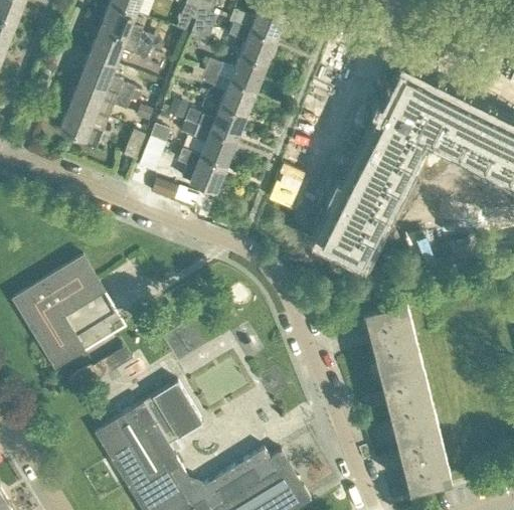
[(0,0),(0,17),(16,24),(25,0),(0,0)]
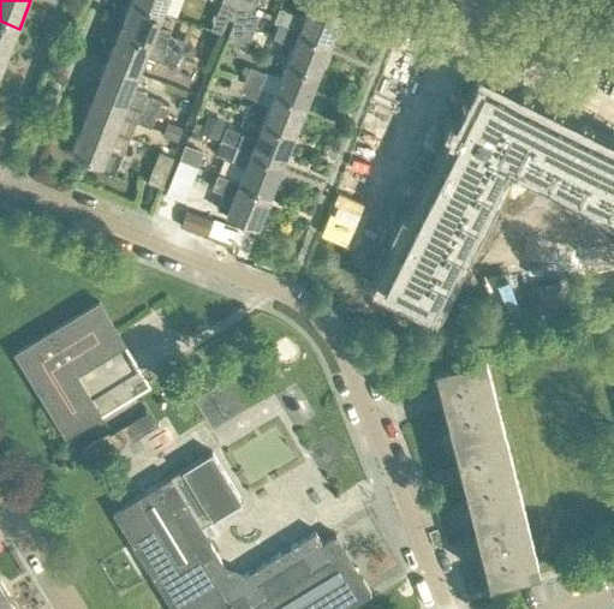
[(131,0),(131,3),(162,16),(168,0),(131,0)]
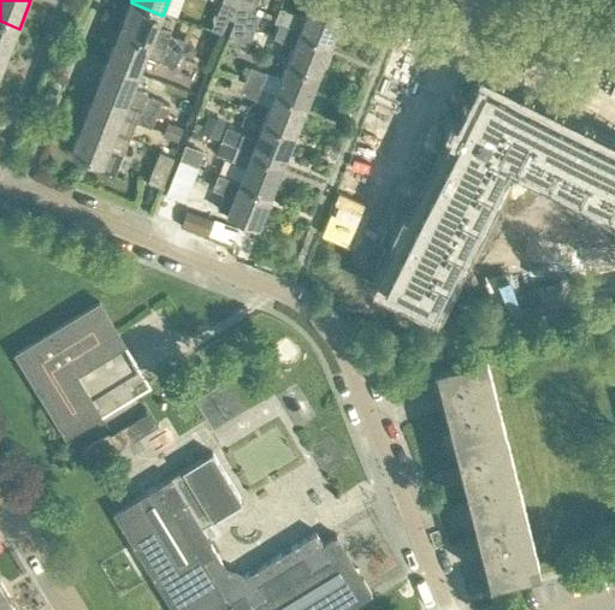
[(241,0),(238,10),(250,15),(256,0),(241,0)]
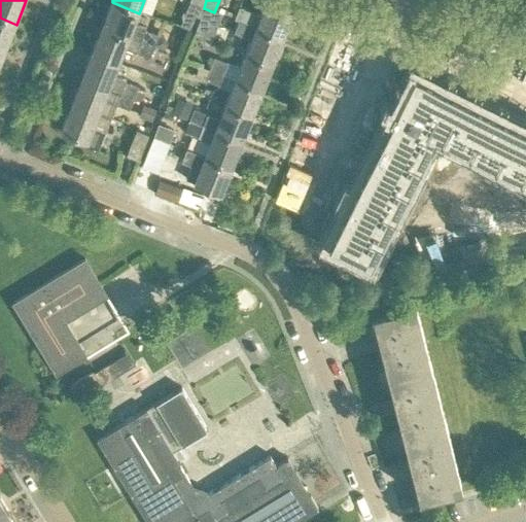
[(112,2),(102,29),(154,49),(154,48),(159,38),(146,32),(146,30),(135,26),(139,13),(112,2)]
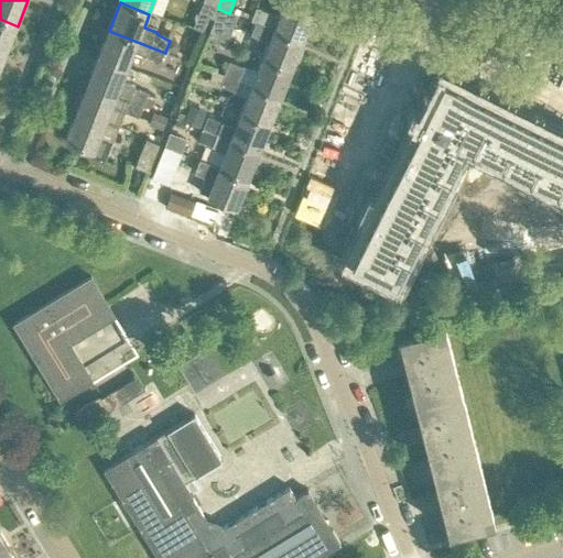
[(199,15),(213,21),(218,9),(204,3),(199,15)]
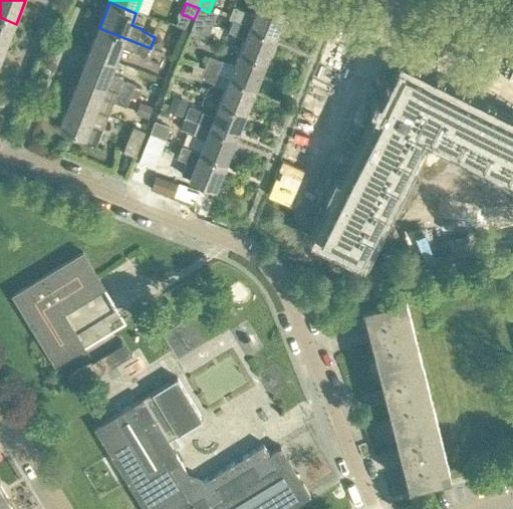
[(228,20),(249,28),(276,39),(286,13),(259,3),(254,16),(233,8),(228,20)]
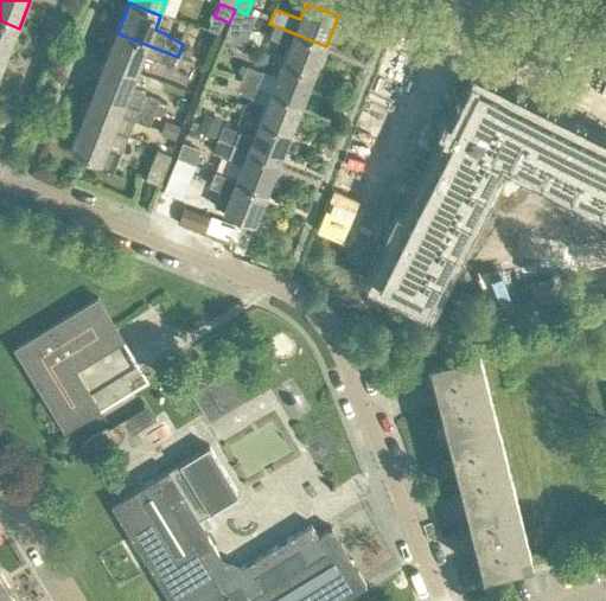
[(235,10),(229,23),(242,27),(247,14),(235,10)]
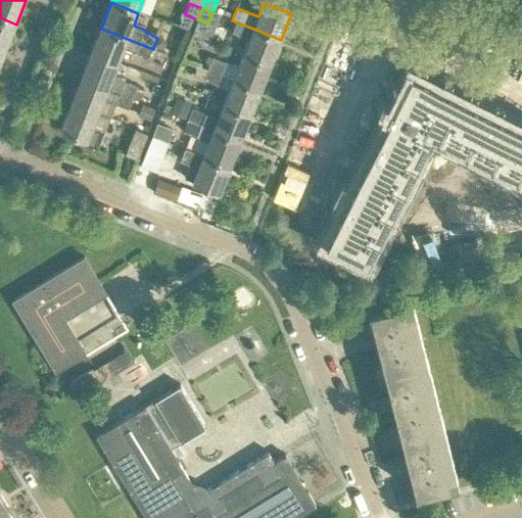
[(0,47),(6,50),(16,25),(0,17),(0,47)]
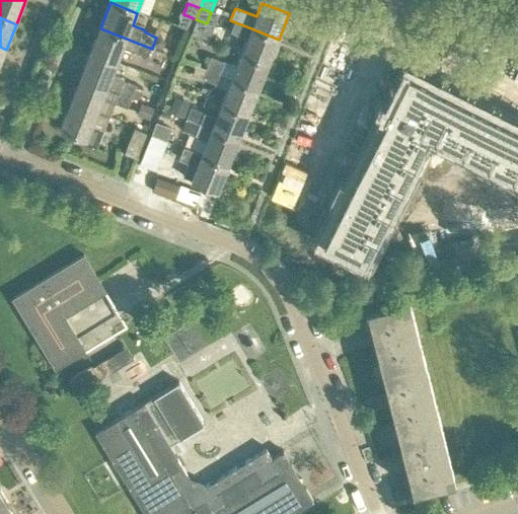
[(100,28),(90,54),(118,64),(123,50),(148,60),(152,49),(100,28)]
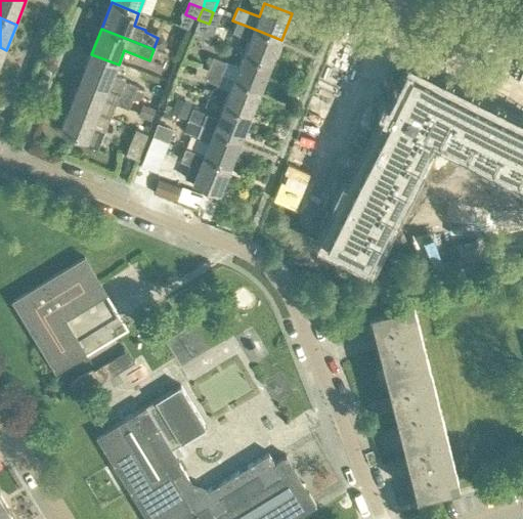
[(254,29),(244,54),(271,66),(281,40),(254,29)]
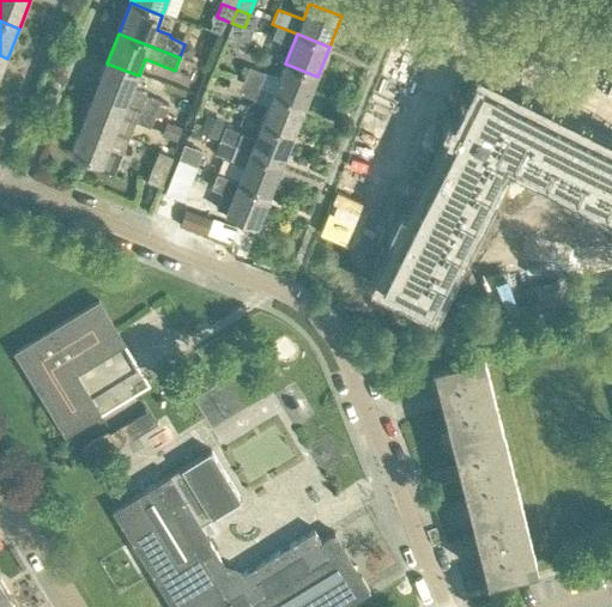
[(185,44),(180,56),(192,61),(194,54),(192,47),(185,44)]
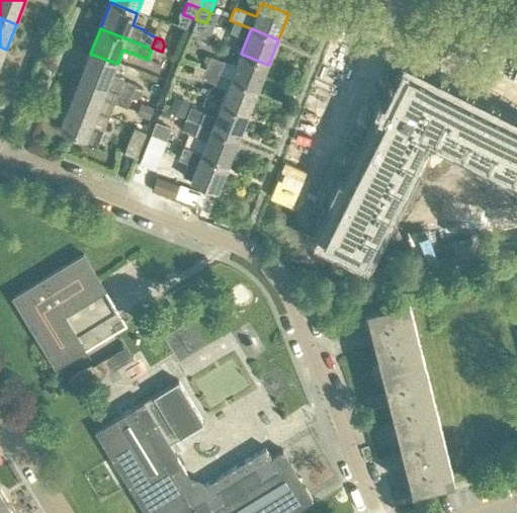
[(90,54),(80,79),(132,99),(137,88),(123,83),(124,81),(112,76),(117,64),(90,54)]
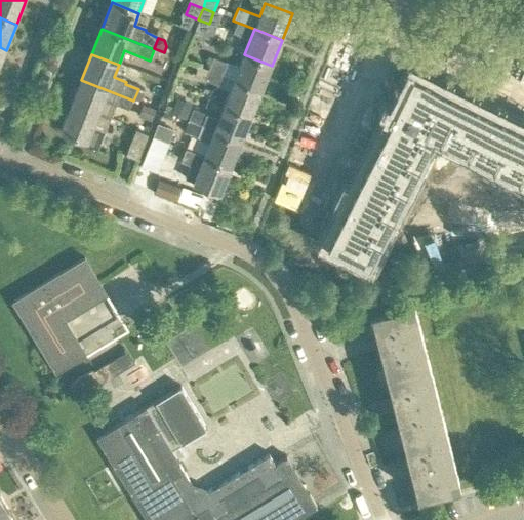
[(244,54),(234,80),(262,91),(272,66),(244,54)]
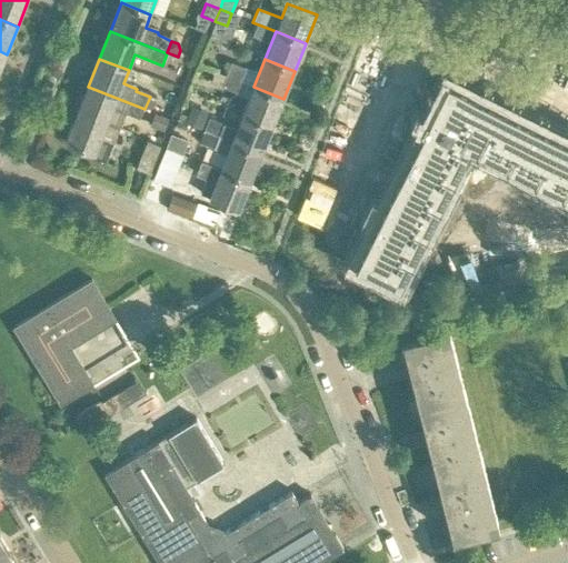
[(246,70),(231,64),(227,77),(241,82),(246,70)]
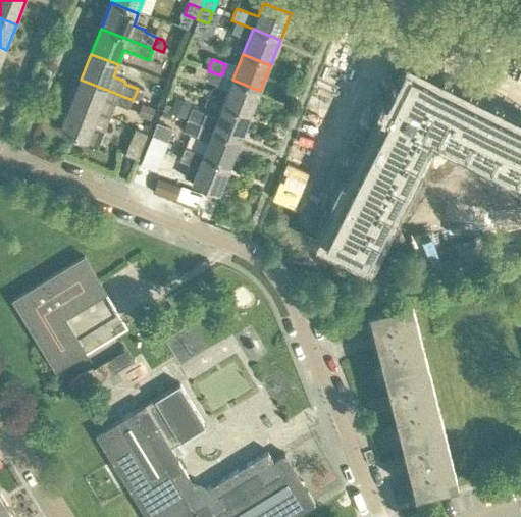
[(221,75),(208,70),(208,72),(198,68),(194,79),(217,88),(221,75)]
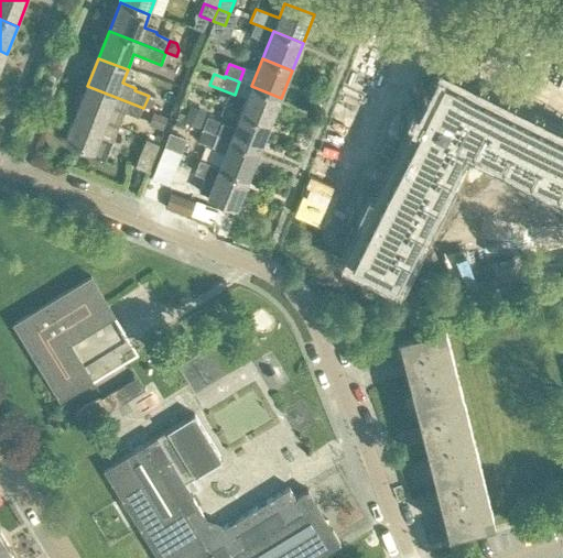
[(421,120),(420,122),(464,144),(478,152),(500,108),(442,78),(421,120)]
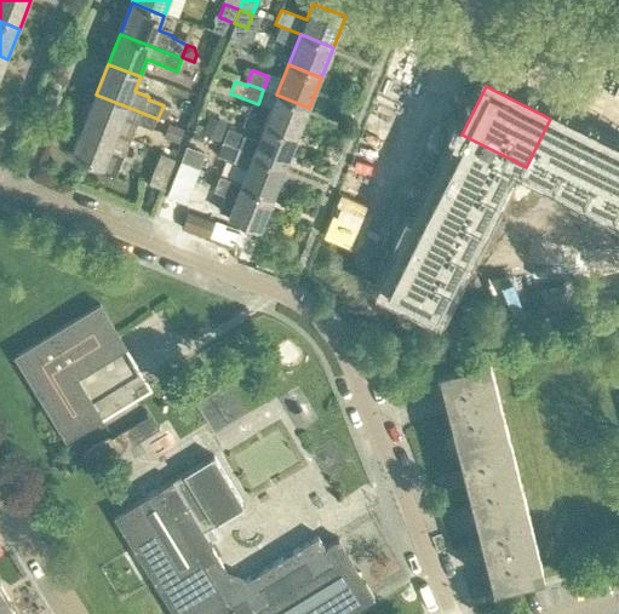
[(271,109),(264,126),(297,138),(309,108),(276,95),(270,92),(264,107),(271,109)]
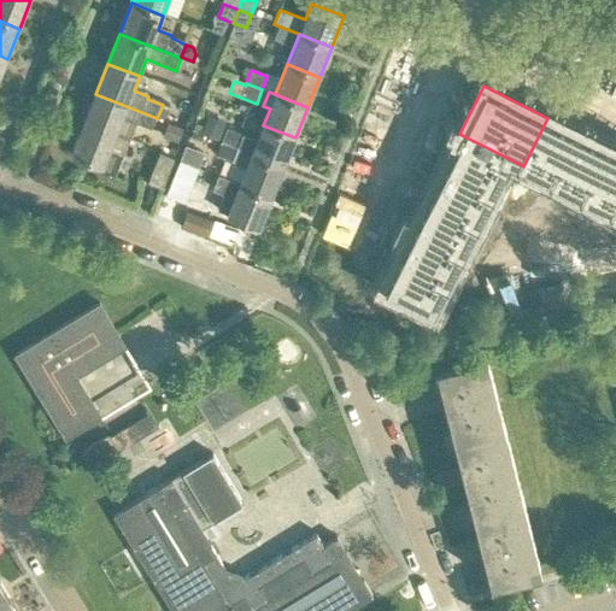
[(95,94),(83,124),(130,142),(136,125),(152,131),(157,118),(95,94)]
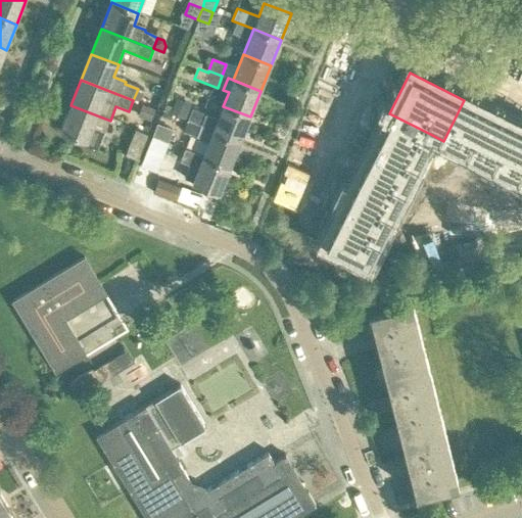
[(171,115),(185,121),(191,106),(177,100),(171,115)]
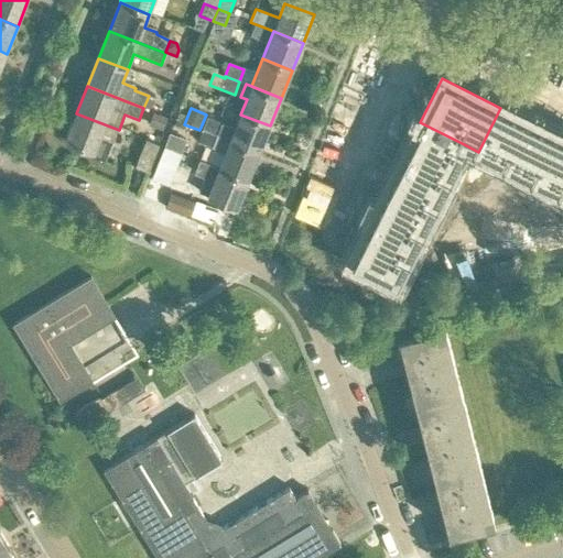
[(500,108),(478,152),(506,165),(528,121),(500,108)]
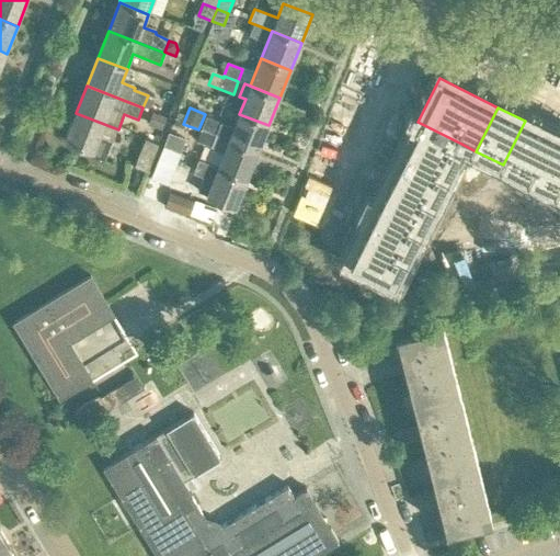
[(118,129),(76,113),(65,140),(92,151),(90,157),(105,162),(118,129)]
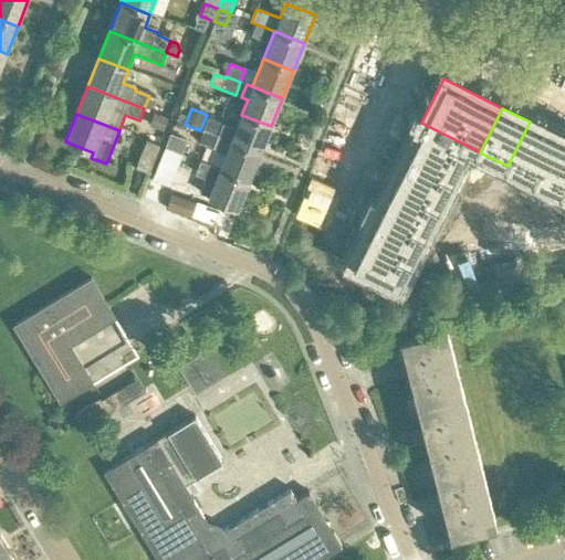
[(208,119),(203,131),(260,154),(271,126),(241,115),(236,129),(208,119)]
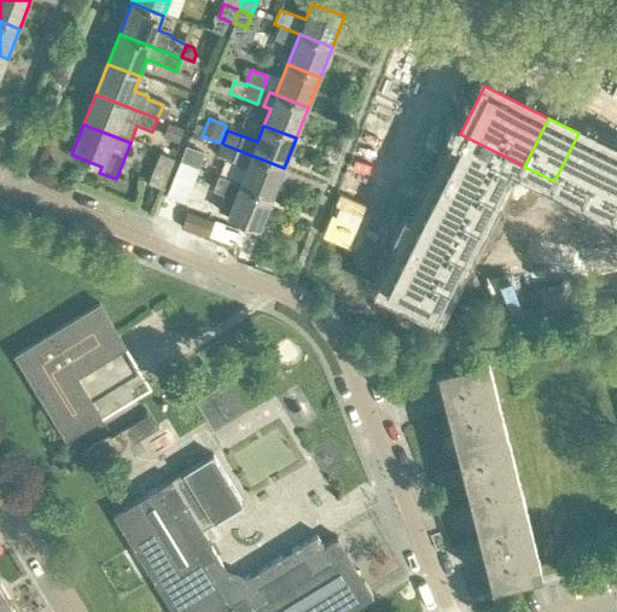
[(163,140),(179,146),(184,133),(168,127),(163,140)]
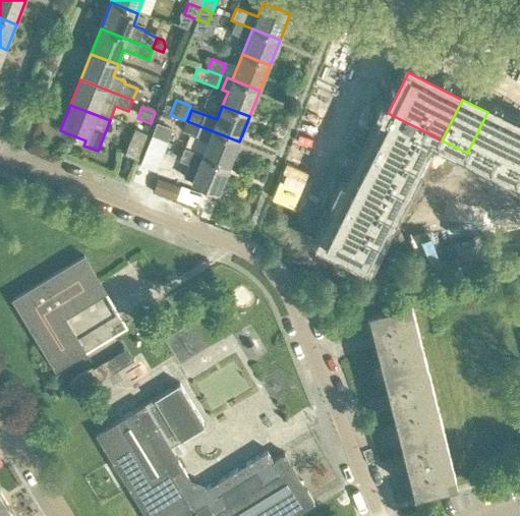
[(487,112),(467,153),(493,166),(513,125),(487,112)]
